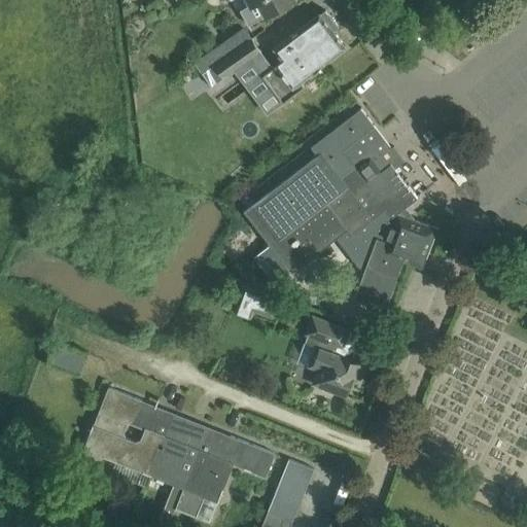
[(248,0),(251,5),(241,10),(249,26),(265,16),(294,0),(248,0)]
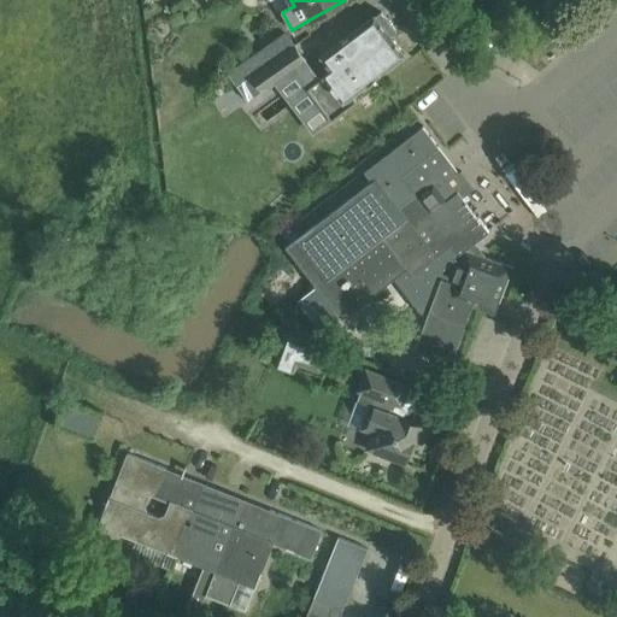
[(331,121),(357,101),(352,95),(386,70),(405,56),(391,36),(395,31),(381,12),(376,16),(375,16),(321,57),(330,70),(307,89),(331,121)]
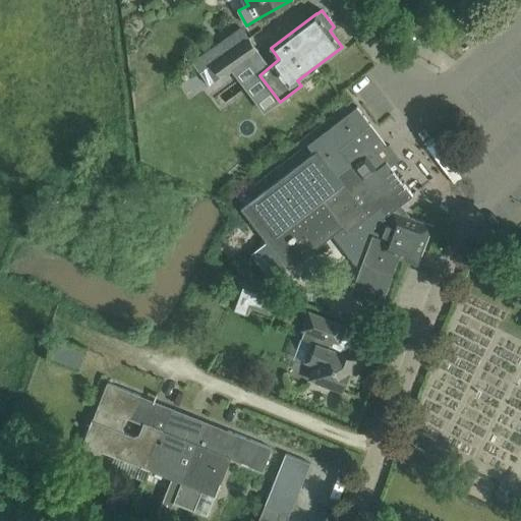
[(223,53),(210,62),(221,78),(258,52),(247,36),(223,53)]
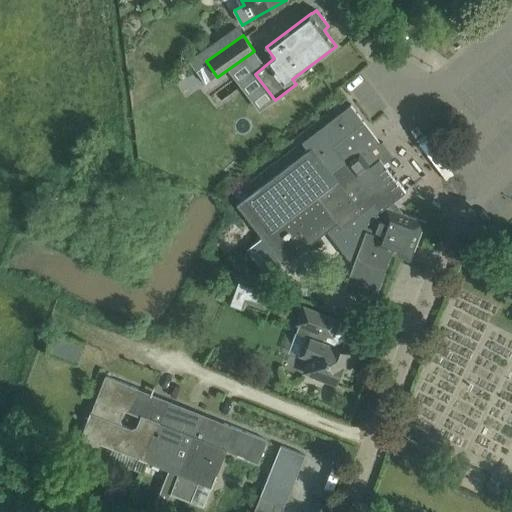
[(219,52),(213,44),(200,53),(206,61),(219,52)]
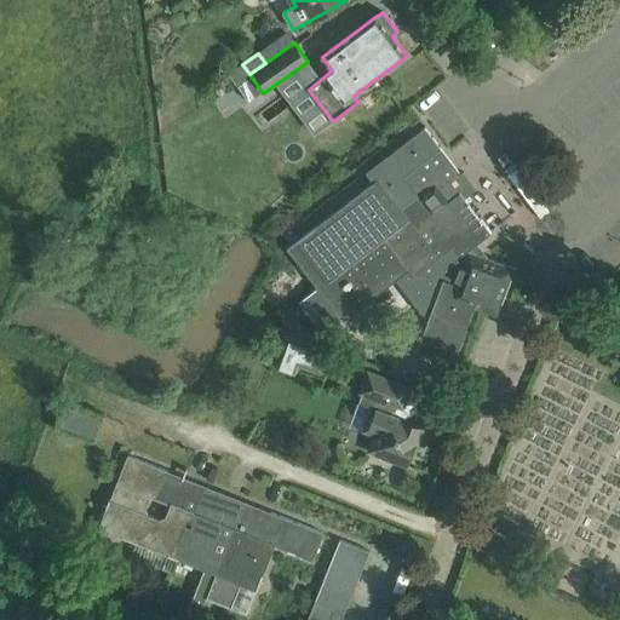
[(250,74),(236,84),(245,96),(250,103),(263,93),(250,74)]
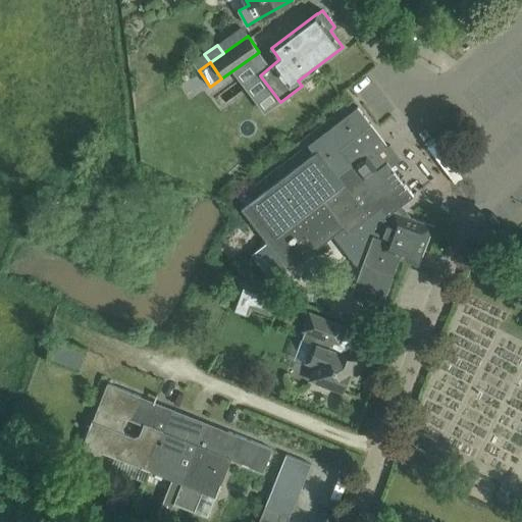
[(350,295),(363,300),(381,307),(400,260),(418,267),(434,225),(404,214),(399,208),(414,197),(405,185),(406,184),(405,183),(404,184),(402,180),(403,179),(402,178),(400,179),(398,176),(400,175),(399,174),(398,175),(387,162),(387,163),(379,153),(387,146),(358,107),(308,145),(314,153),(242,208),(290,270),(338,233),(335,229),(343,224),(357,244),(348,250),(360,265),(361,266),(350,295)]
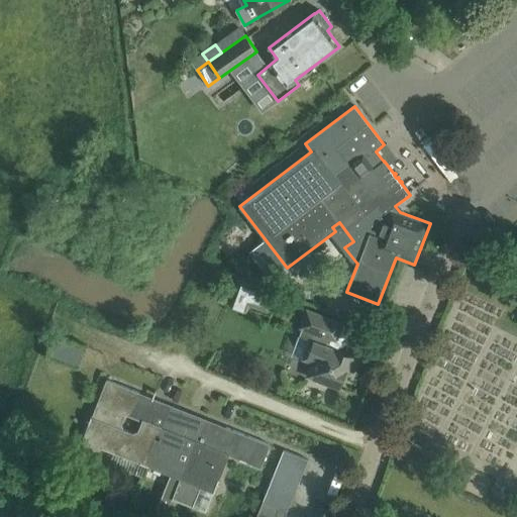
[(237,285),(227,311),(243,317),(245,309),(255,313),(259,305),(268,308),(272,297),(237,285)]
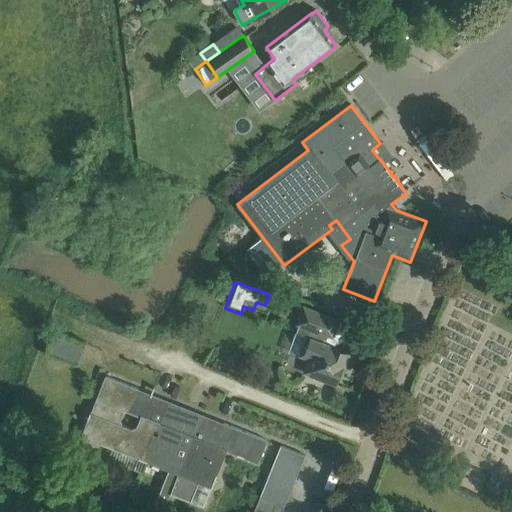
[(339,321),(321,314),(302,307),(296,324),(310,329),(306,338),(305,337),(298,356),(307,360),(302,373),(337,386),(344,366),(350,368),(354,355),(325,344),(327,336),(333,338),(339,321)]
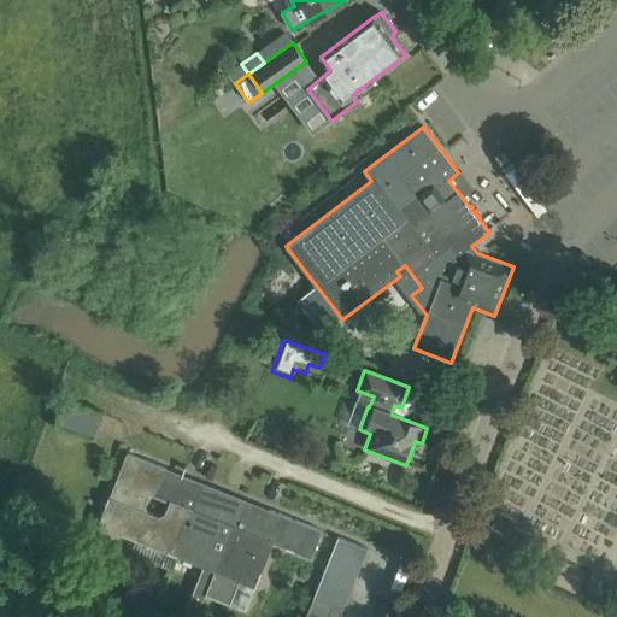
[(127,453),(118,476),(110,498),(106,497),(97,523),(95,526),(113,533),(115,529),(136,538),(176,553),(181,541),(176,539),(188,510),(191,511),(201,486),(187,480),(186,486),(180,483),(182,477),(165,471),(166,469),(127,453)]
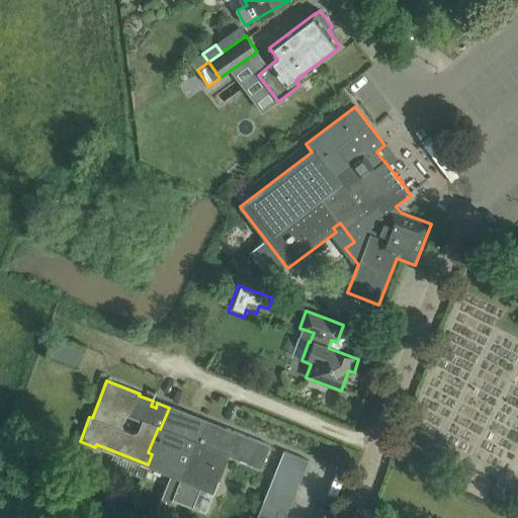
[(158,428),(148,452),(152,454),(148,464),(149,464),(172,473),(158,510),(156,514),(166,517),(168,514),(173,500),(203,421),(192,417),(190,421),(184,418),(186,414),(169,408),(160,429),(158,428)]
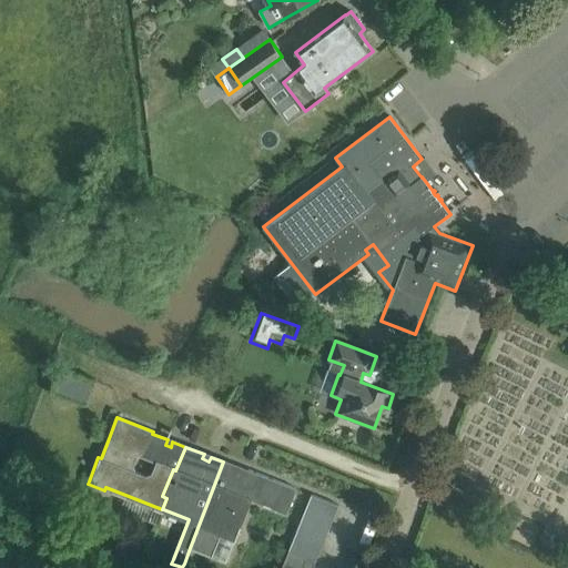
[(286,515),(296,489),(249,469),(245,476),(240,474),(242,469),(223,462),(190,548),(212,557),(221,536),(235,541),(241,527),(239,526),(250,499),(286,515)]
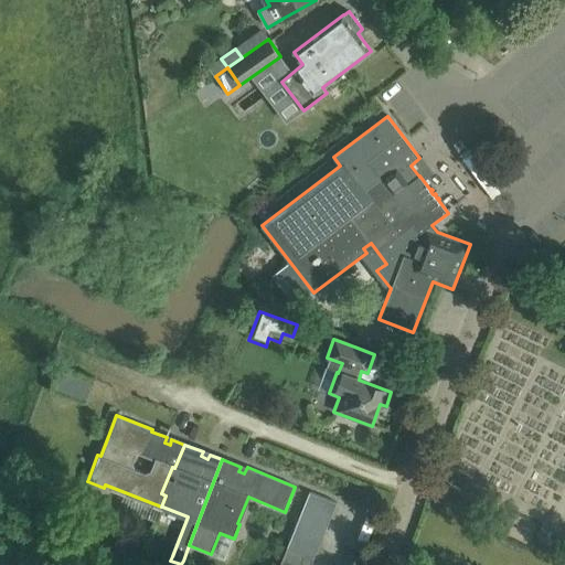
[(326,529),(336,503),(309,492),(299,518),(326,529)]
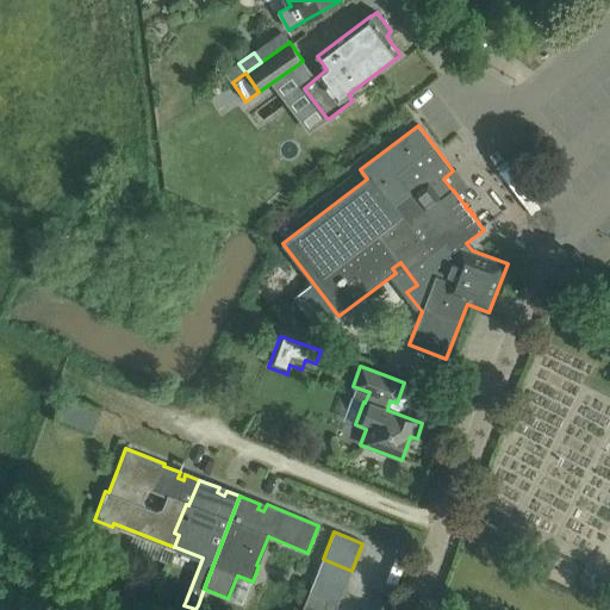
[(323,559),(317,573),(347,584),(352,571),(323,559)]
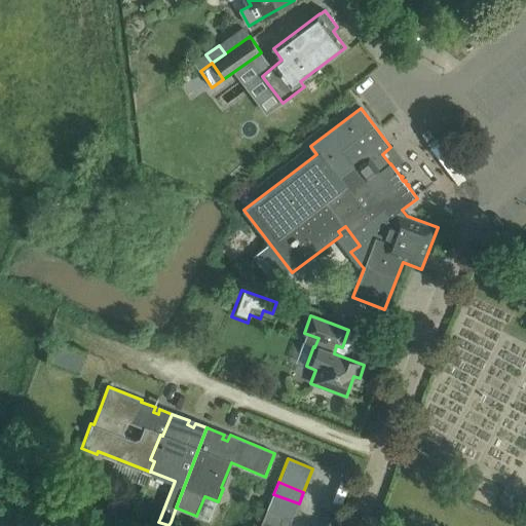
[(299,503),(273,494),(267,510),(292,520),(299,503)]
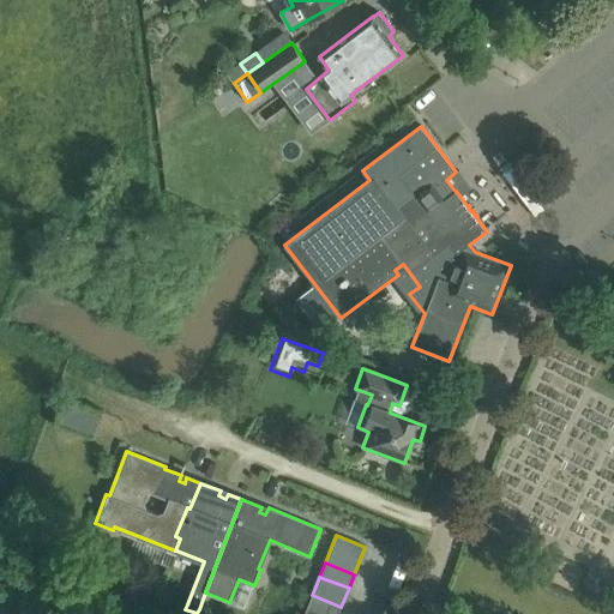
[(312,595),(304,613),(337,613),(341,607),(312,595)]
